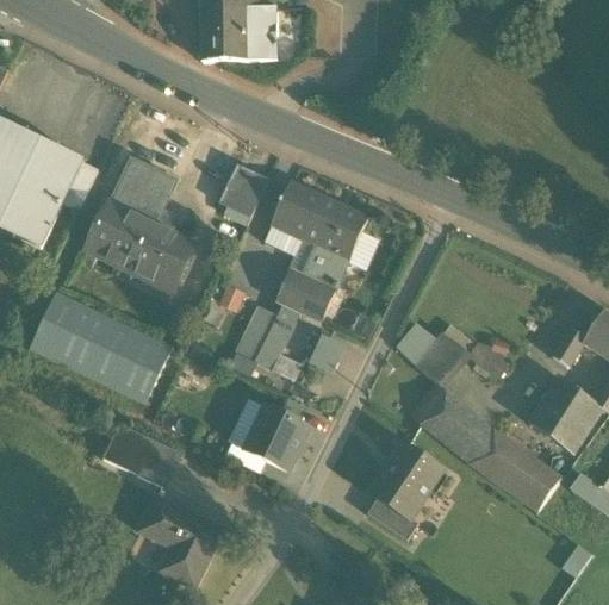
[(200,0),(205,60),(273,56),(278,56),(274,0),(200,0)]
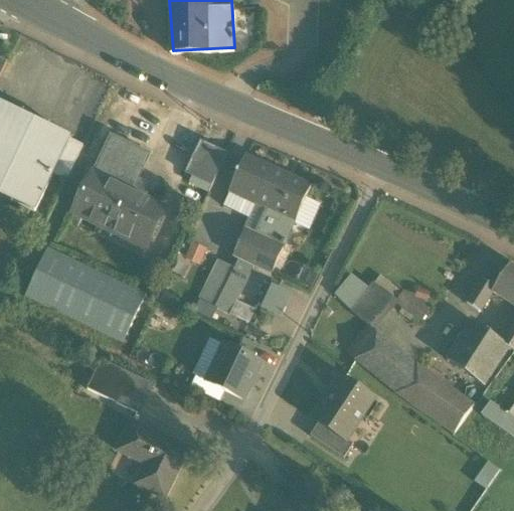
[(80,144),(67,138),(69,136),(0,102),(0,191),(34,208),(52,171),(64,177),(80,144)]
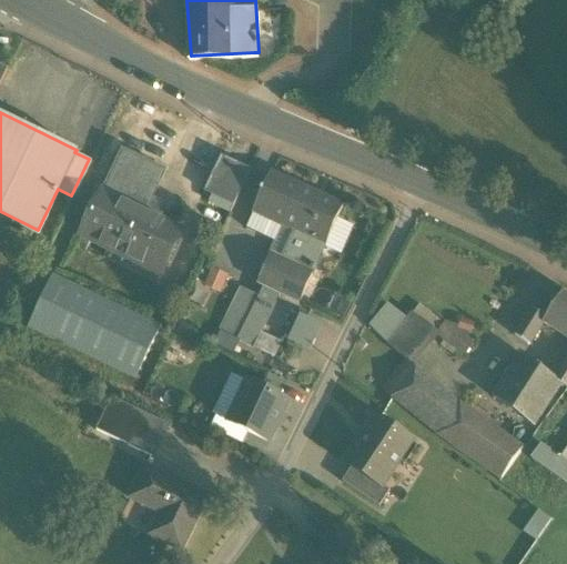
[(102,189),(143,209),(150,193),(162,169),(121,149),(102,189)]
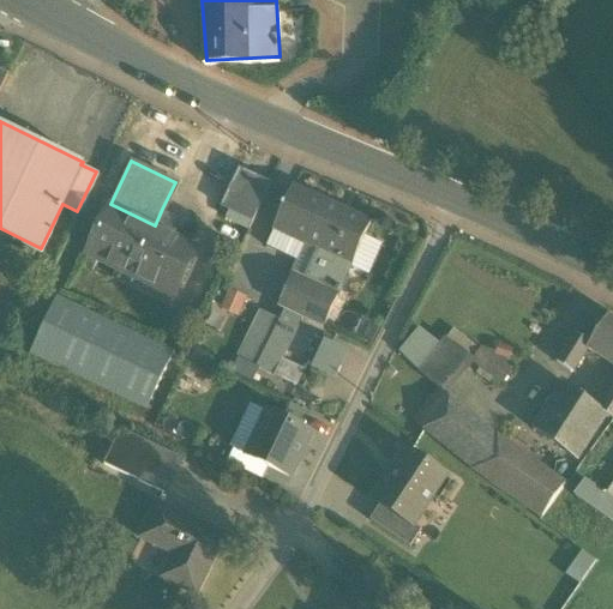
[(220,204),(250,218),(269,179),(239,164),(220,204)]
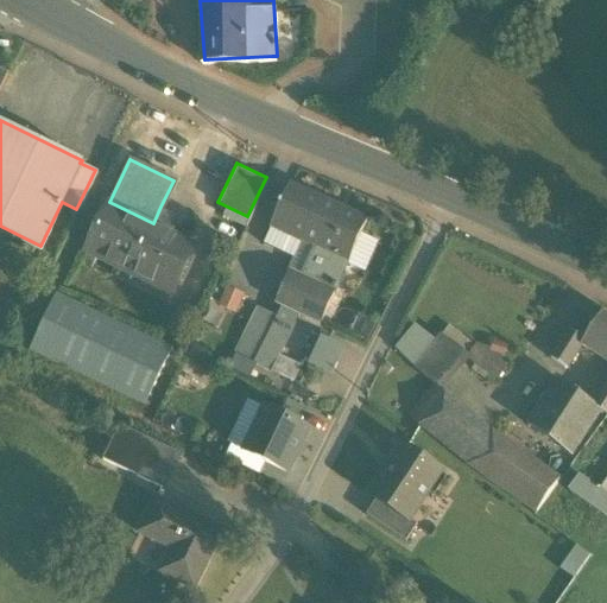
[(269,221),(299,236),(318,195),(316,198),(307,195),(308,190),(289,181),(269,221)]
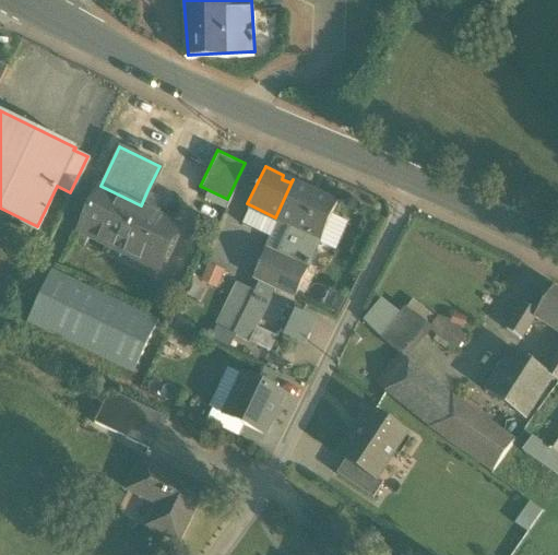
[(275,217),(287,223),(319,237),(335,199),(293,179),(275,217)]
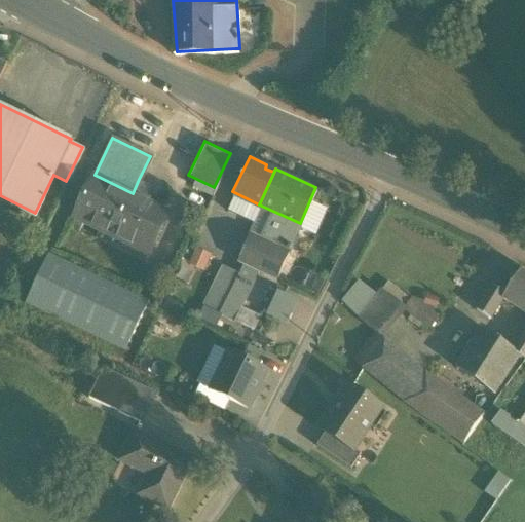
[(73,215),(147,251),(166,210),(148,200),(133,193),(95,175),(92,174),(73,215)]
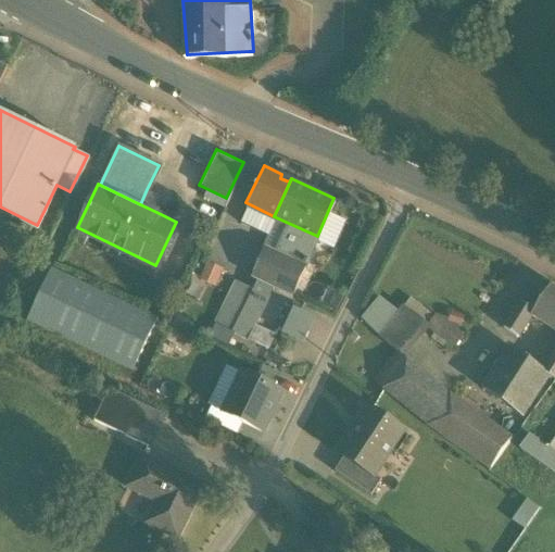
[(156,212),(164,198),(147,189),(140,204),(156,212)]
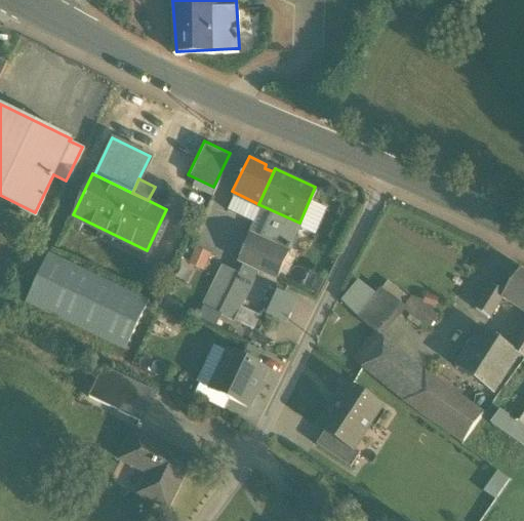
[(258,204),(232,191),(225,207),(252,219),(247,231),(257,236),(270,209),(258,204)]
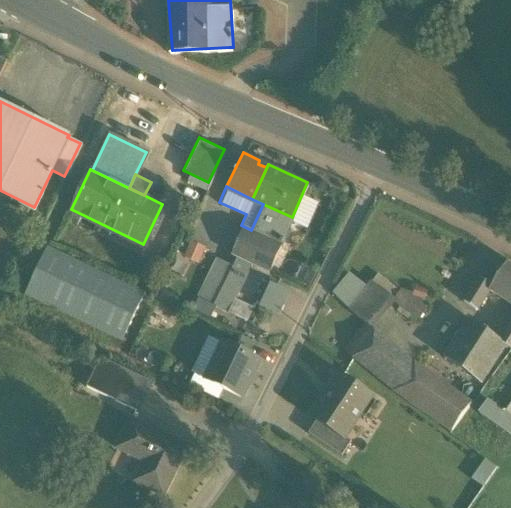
[(280,244),(292,217),(263,204),(251,230),(280,244)]
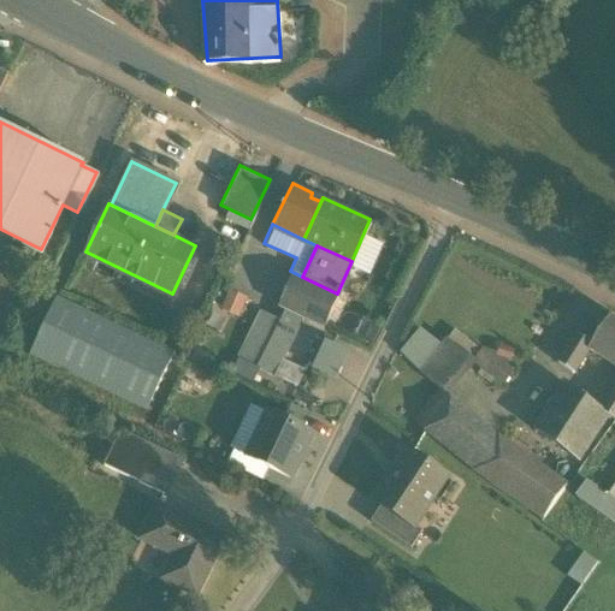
[(277,301),(324,322),(337,294),(302,277),(290,271),(277,301)]
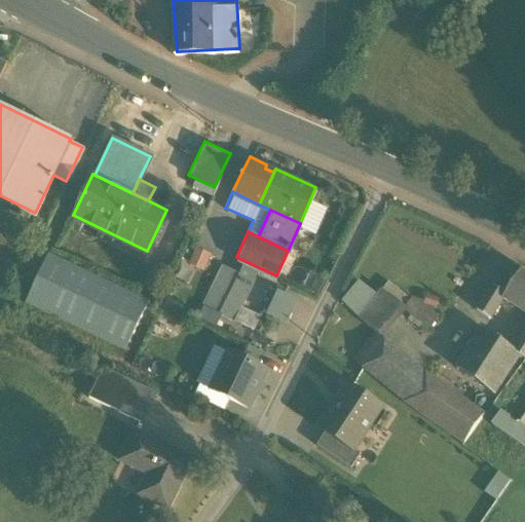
[(192,244),(186,260),(203,266),(210,250),(192,244)]
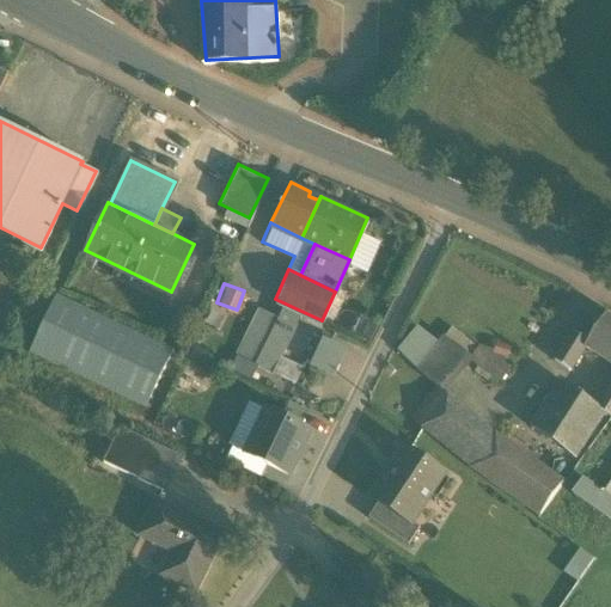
[(29,348),(145,404),(172,347),(55,292),(29,348)]
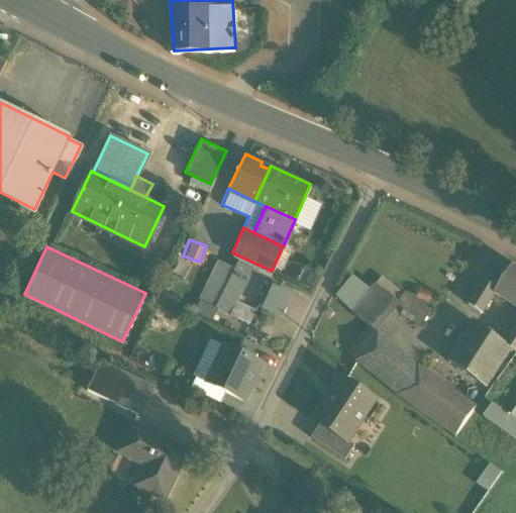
[(234,266),(219,259),(199,298),(215,305),(234,266)]
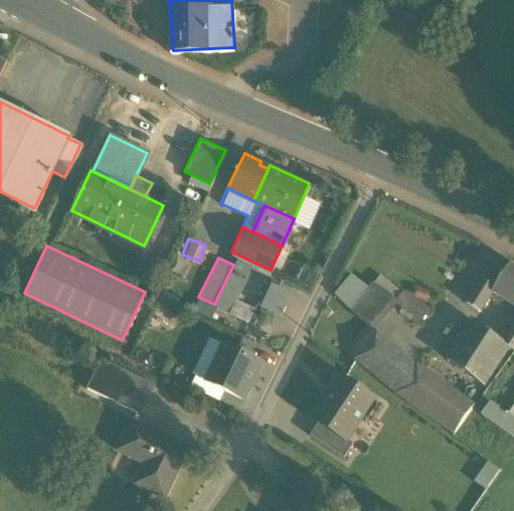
[(513,265),(511,263),(496,284),(493,288),(513,302),(513,265)]
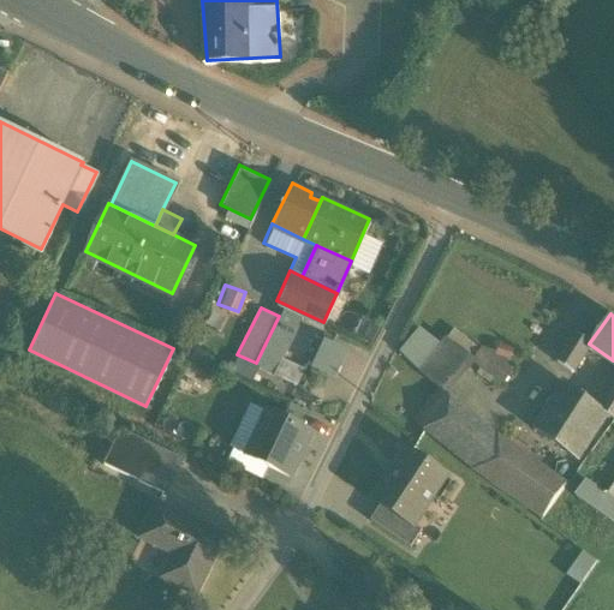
[(298,326),(279,316),(256,363),(276,371),(280,363),(298,326)]
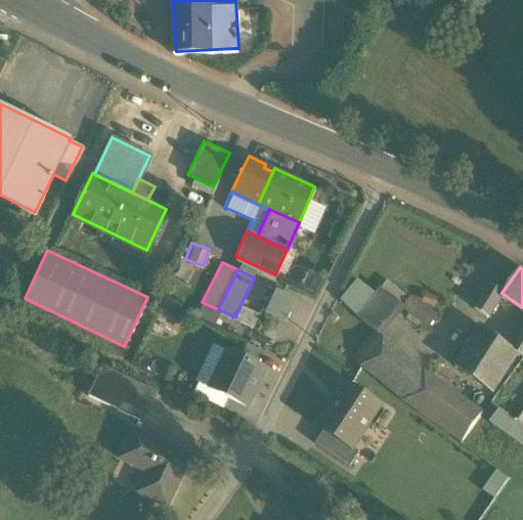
[(257,276),(244,304),(259,312),(272,284),(257,276)]
